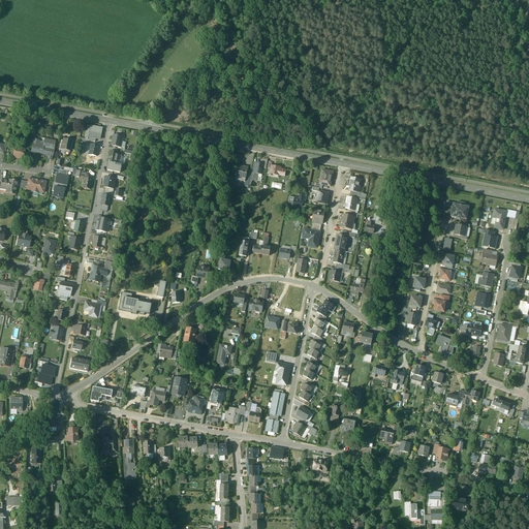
[(101,129),(89,127),(87,138),(95,139),(99,141),(101,129)]
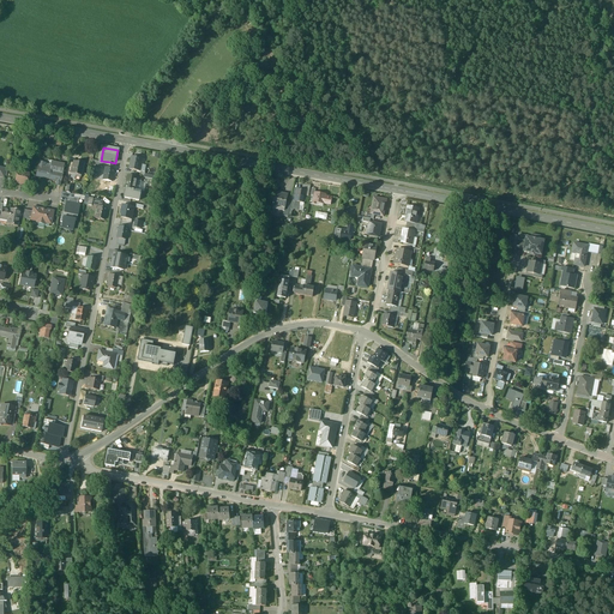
[(143,160),(132,158),(130,170),(137,172),(140,173),(142,166),(143,160)]
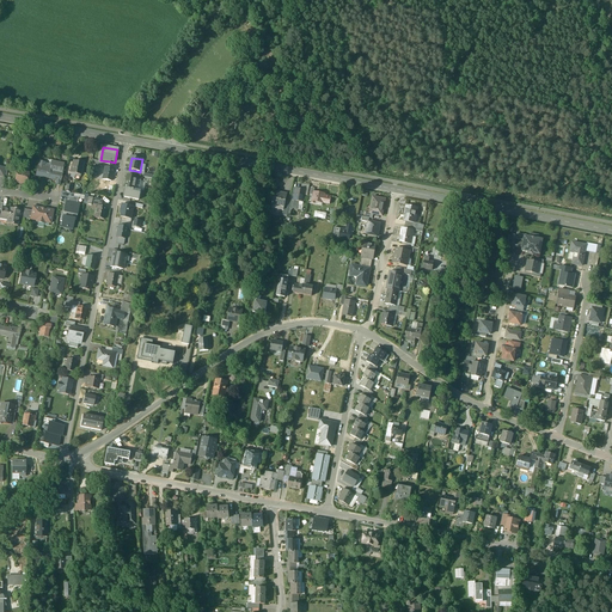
[(50,169),(49,172),(61,175),(63,164),(51,161),(50,169)]
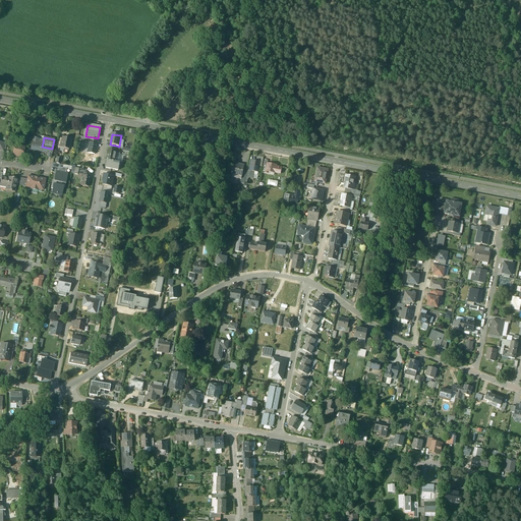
[(43,143),(37,142),(38,139),(33,138),(32,141),(31,148),(31,151),(42,153),(42,154),(45,154),(46,155),(48,155),(48,151),(52,152),(52,149),(42,147),(43,143)]
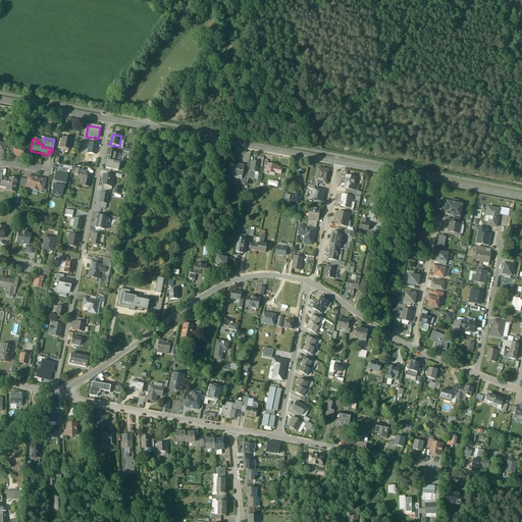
[(70,140),(62,139),(59,151),(62,152),(63,149),(68,150),(70,140)]
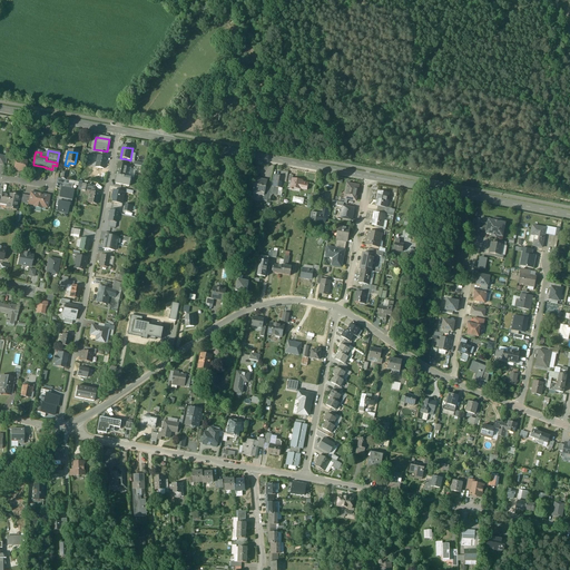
[(105,158),(97,157),(95,168),(102,169),(105,158)]
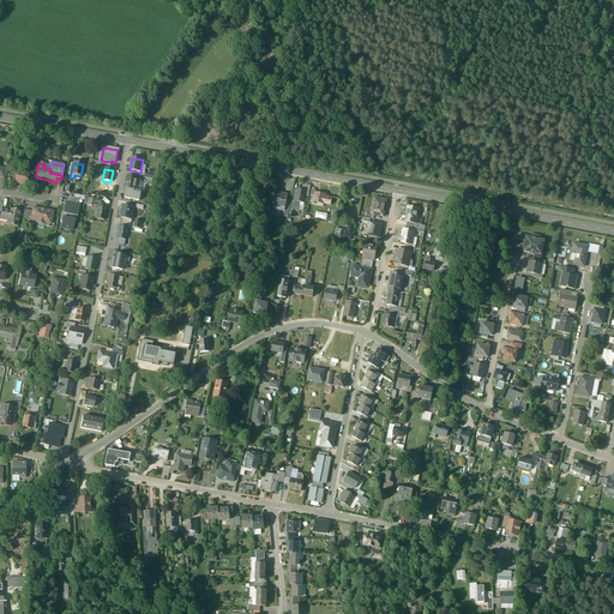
[(20,174),(17,173),(16,179),(16,184),(26,185),(28,175),(25,175),(25,174),(22,173),(20,174)]
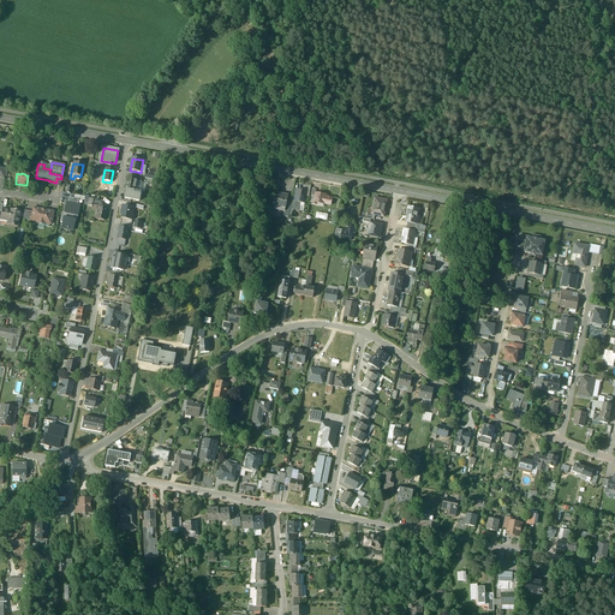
[(137,179),(129,178),(126,190),(135,191),(137,181),(137,179)]
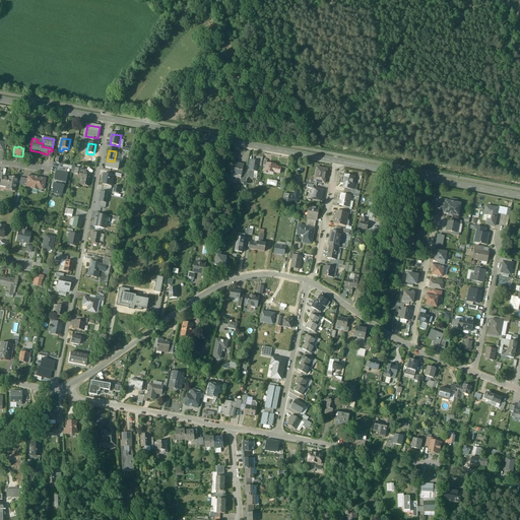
[(114,161),(107,160),(106,169),(118,171),(120,163),(118,163),(114,161)]
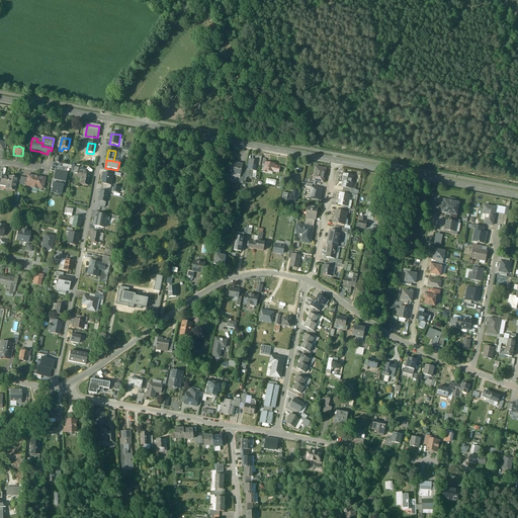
[(258,162),(250,160),(248,170),(249,170),(253,171),(256,172),(258,162)]
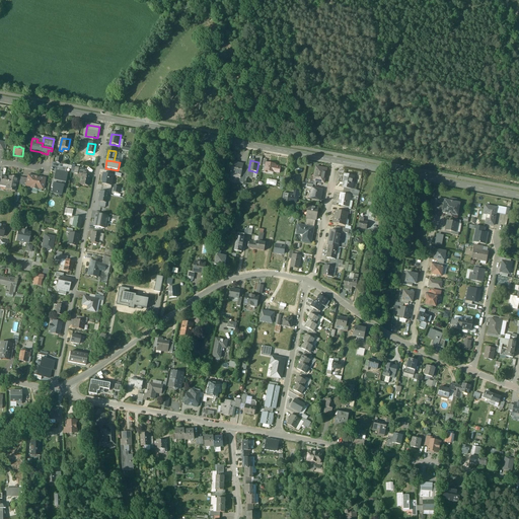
[(242,165),(238,164),(237,164),(232,163),(230,172),(241,175),(242,171),(243,165),(242,165)]
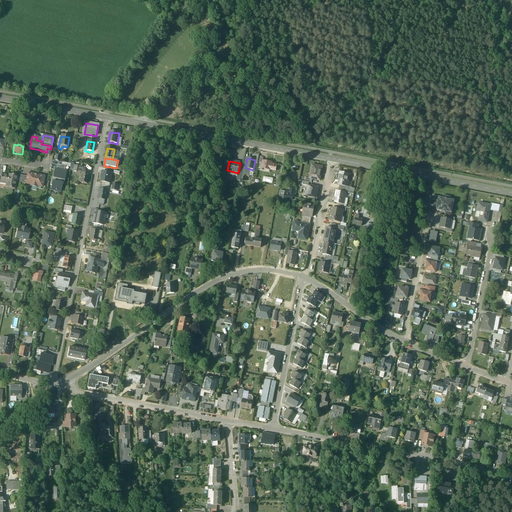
[(271,163),(262,161),(261,170),(263,170),(263,171),(269,172),(269,170),(275,171),(276,165),(271,164),(271,163)]
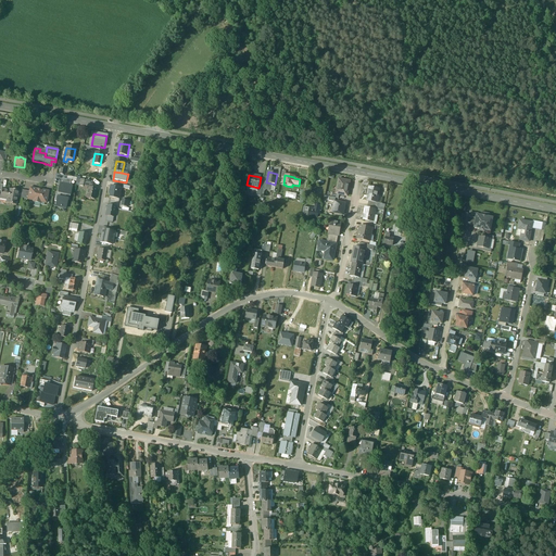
[(350,181),(339,179),(336,194),(339,194),(346,197),(350,181)]
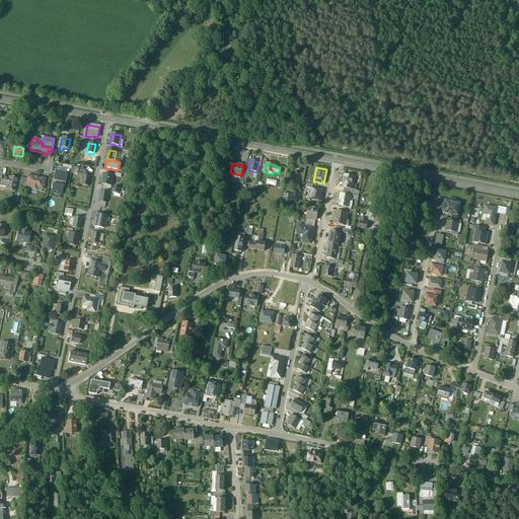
[(57,172),(56,172),(54,180),(65,182),(67,174),(65,174),(57,172)]
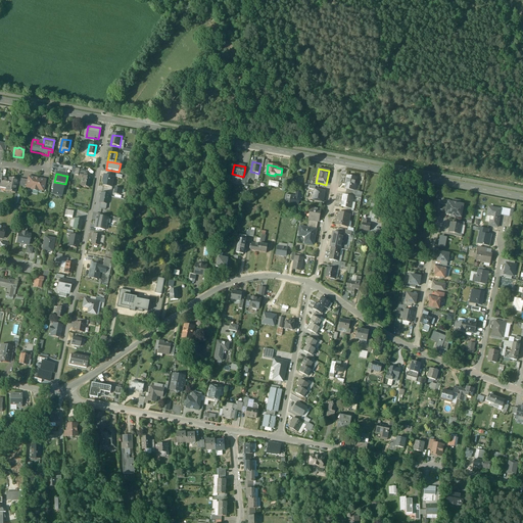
[(110,177),(104,176),(102,186),(112,188),(114,178),(110,177)]
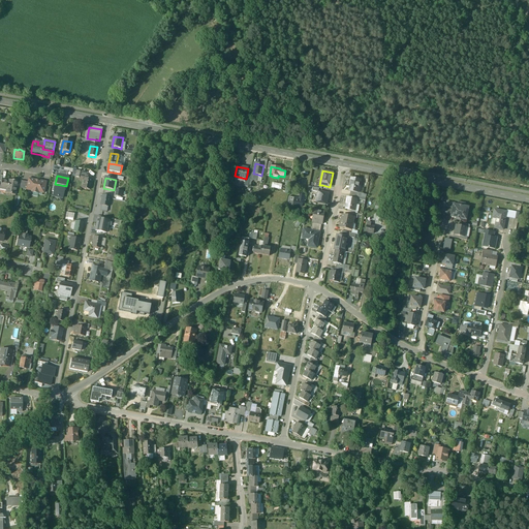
[(362,180),(350,178),(349,185),(351,185),(350,191),(359,193),(362,180)]
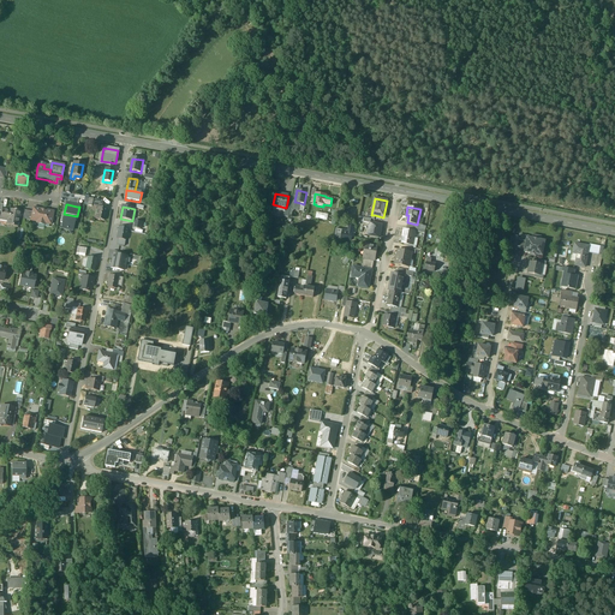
[(106,209),(97,208),(95,220),(103,221),(106,209)]
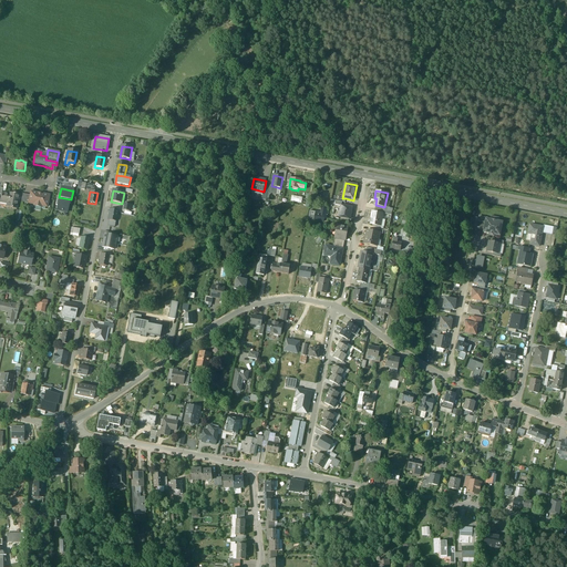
[(48,196),(32,193),(31,197),(30,196),(28,205),(33,206),(41,208),(41,207),(47,208),(48,200),(47,199),(48,196)]
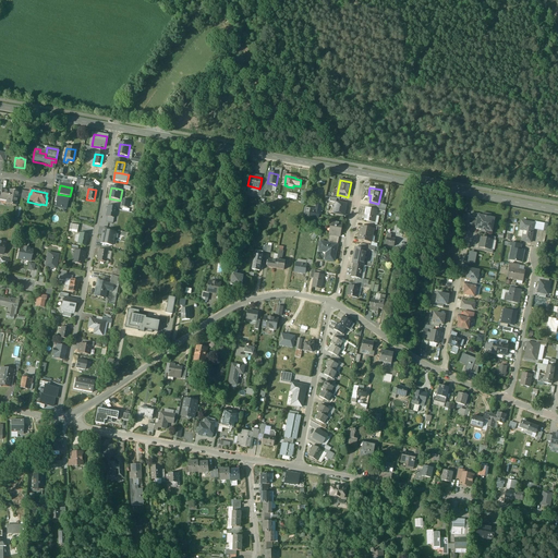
[(19,193),(9,191),(8,192),(1,191),(1,193),(0,195),(0,199),(7,202),(5,205),(15,207),(19,193)]
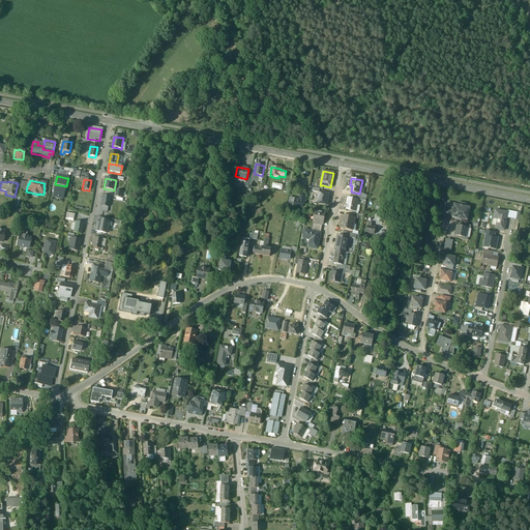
[(28,183),(21,182),(20,189),(26,192),(28,183)]
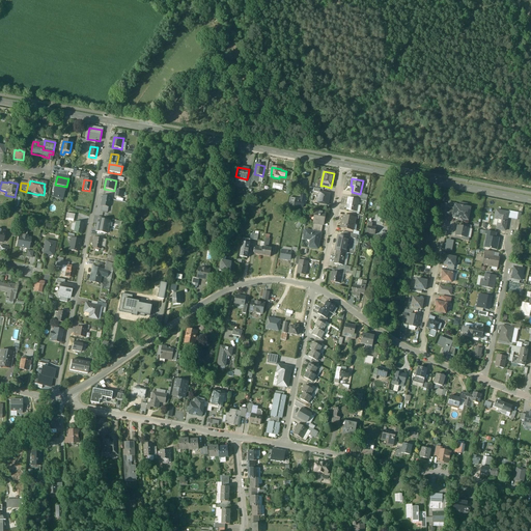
[(64,192),(53,189),(52,193),(54,193),(53,198),(62,199),(64,192)]
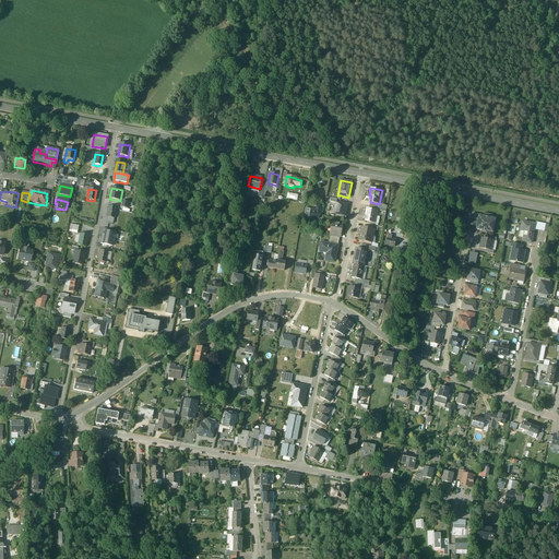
[(336,203),(335,210),(336,210),(335,215),(345,216),(347,204),(336,203)]
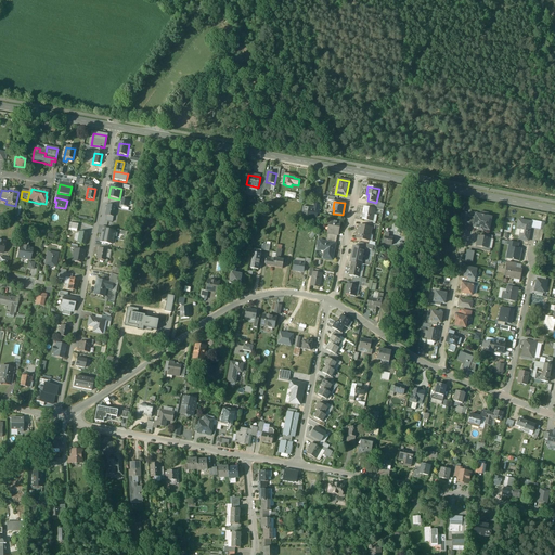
[(314,204),(313,208),(309,207),(308,216),(317,217),(319,205),(314,204)]
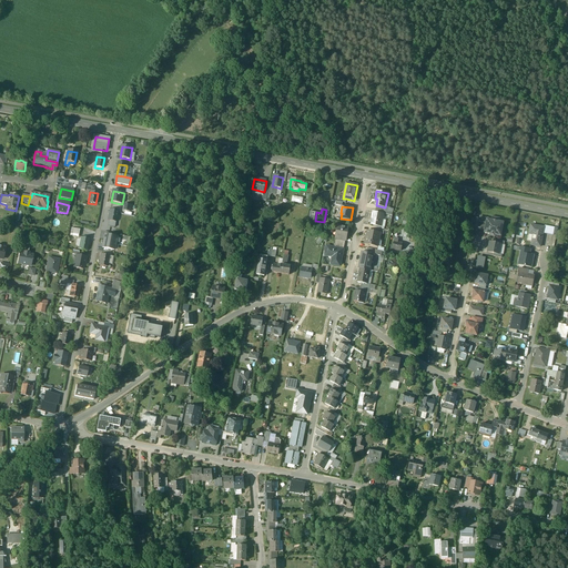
[(118,212),(110,211),(108,222),(115,223),(118,212)]
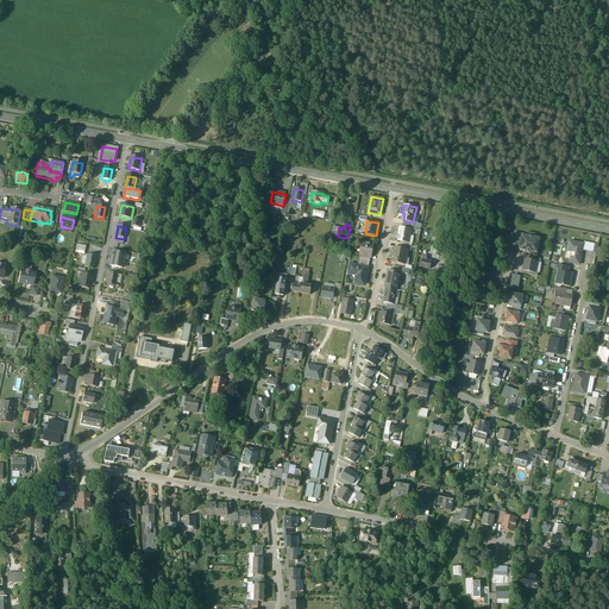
[(402,227),(400,227),(397,234),(401,236),(400,242),(405,243),(408,244),(412,230),(402,227)]
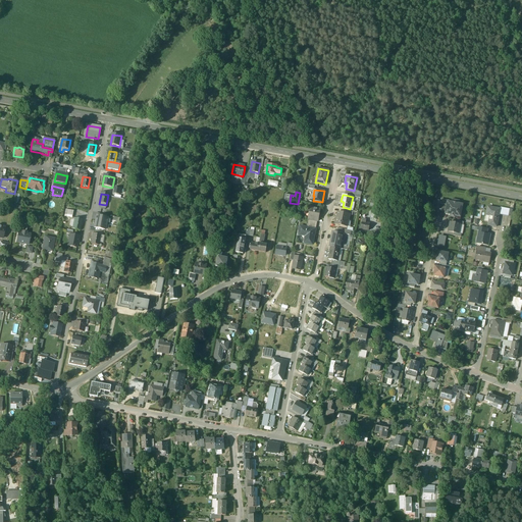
[(448,205),(439,203),(438,210),(446,212),(448,205)]
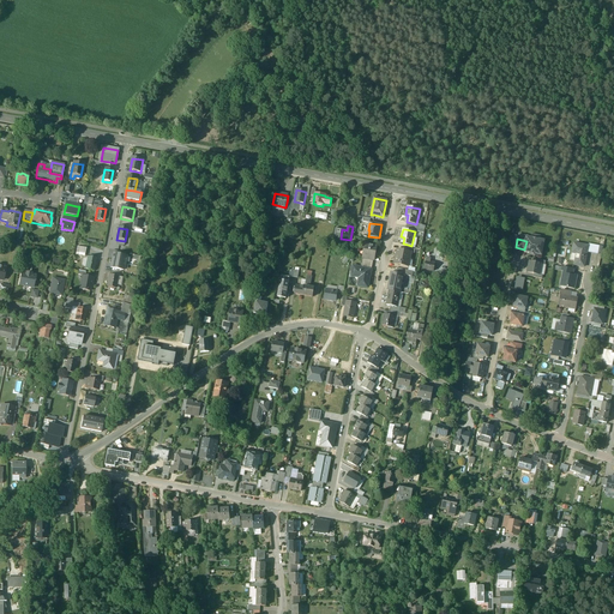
[(543,241),(527,239),(524,250),(524,252),(541,256),(543,241)]
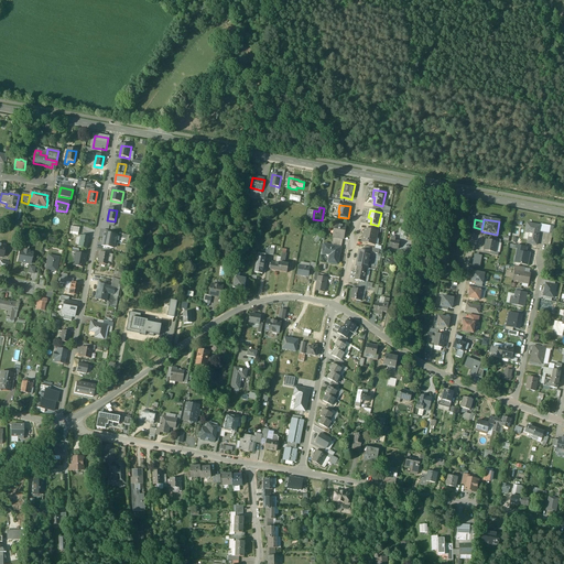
[(540,226),(527,224),(525,232),(529,234),(528,243),(537,246),(539,232),(540,226)]
